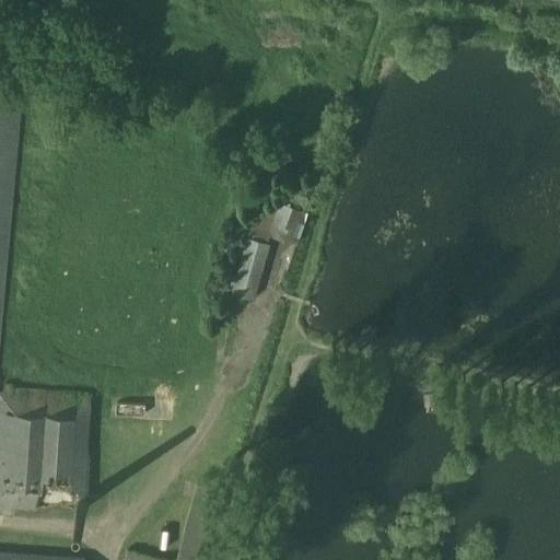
[(0,95),(0,335),(23,97),(0,95)]
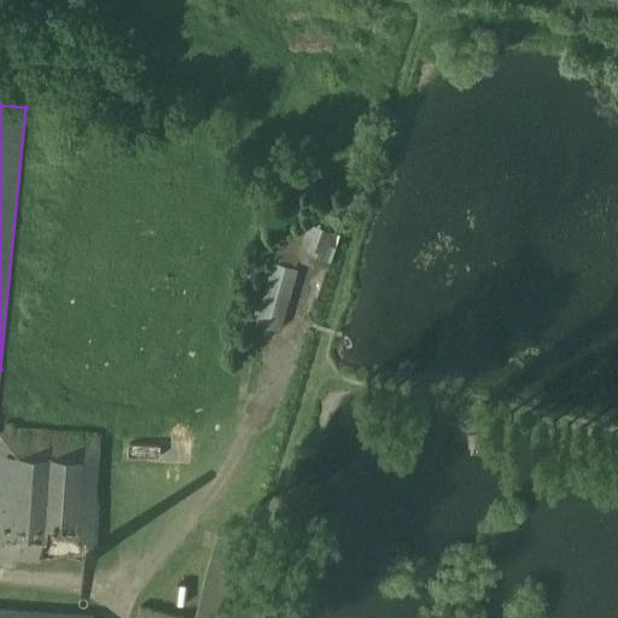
[(287,321),(296,263),(274,260),(266,318),(287,321)]
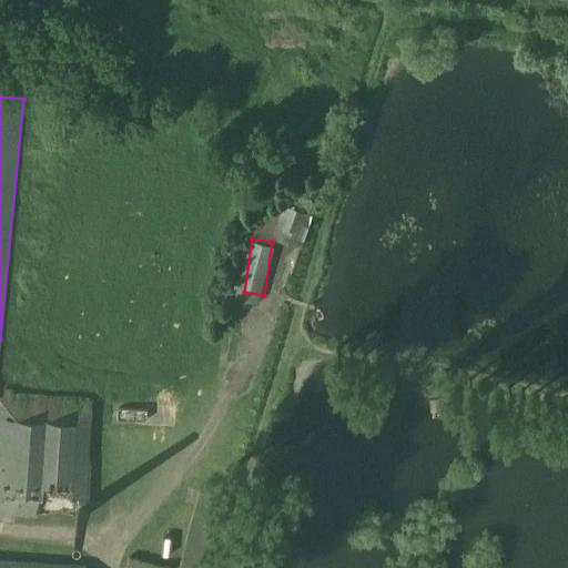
[(0,504),(75,510),(77,506),(80,504),(84,503),(89,505),(90,495),(92,459),(89,459),(93,398),(0,389),(0,504)]
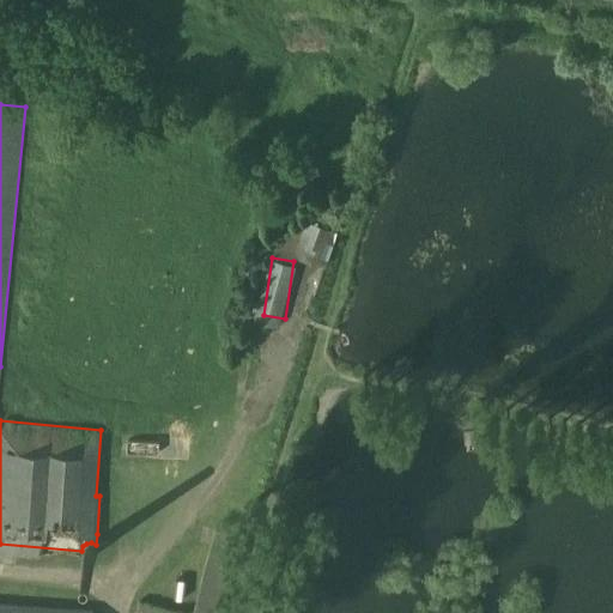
[(217,526),(194,612),(171,612),(139,605),(137,612),(217,612),(240,530),(231,529),(234,522),(223,520),(222,527),(217,526)]
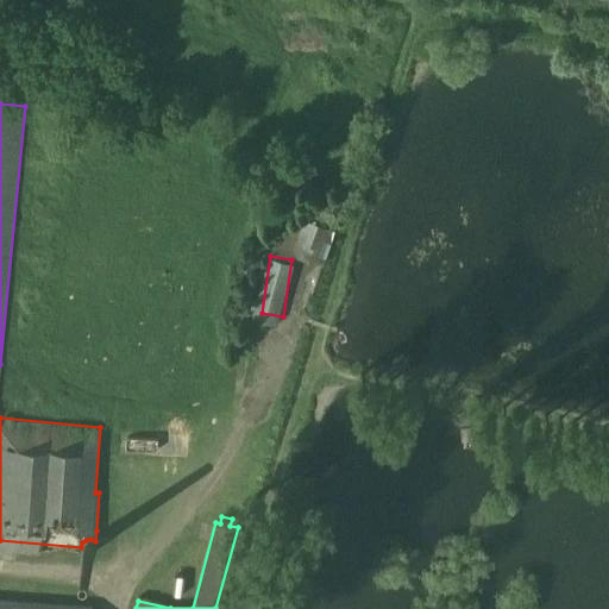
[(93,608),(94,606),(0,598),(0,608),(93,608)]
